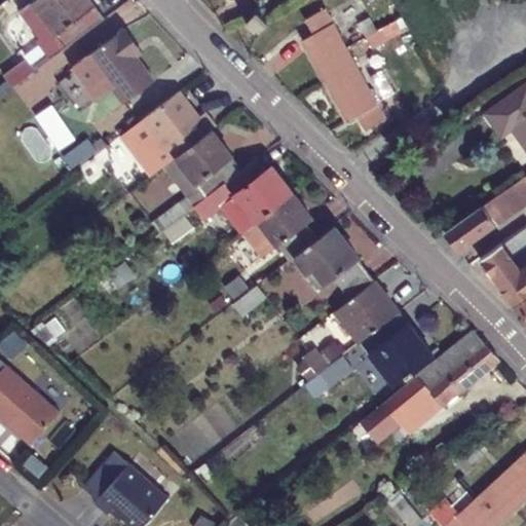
[(27,0),(19,7),(36,34),(31,38),(40,52),(26,62),(23,57),(0,74),(0,76),(10,90),(61,51),(103,19),(89,0),(27,0)]
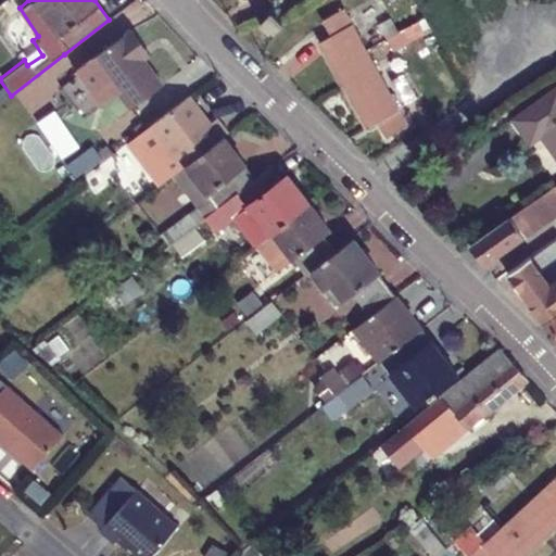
[(319,43),(343,85),(376,66),(367,50),(378,43),(397,32),(389,19),(359,36),(344,9),(323,22),(331,37),(319,43)]
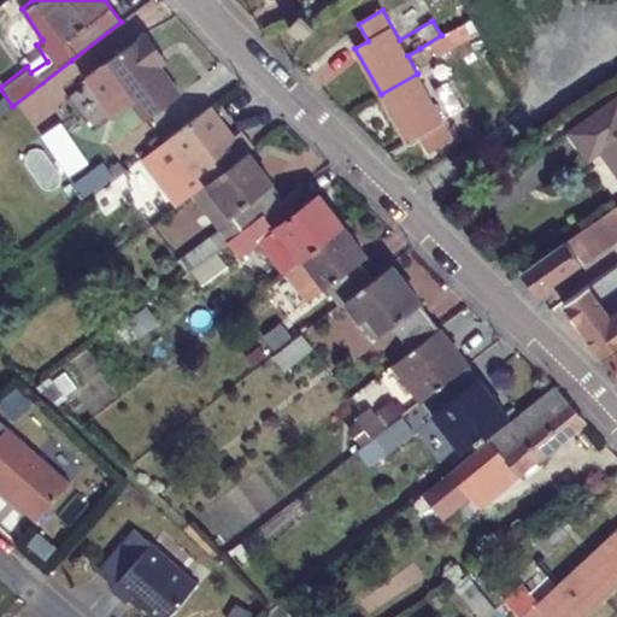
[(301,13),(289,25),(301,39),(313,27),(301,13)]
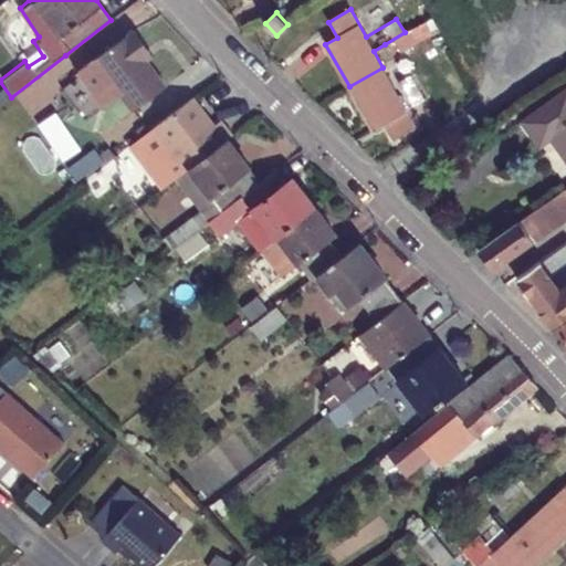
[(122,93),(134,109),(166,84),(139,50),(146,45),(134,29),(77,72),(104,106),(122,93)]
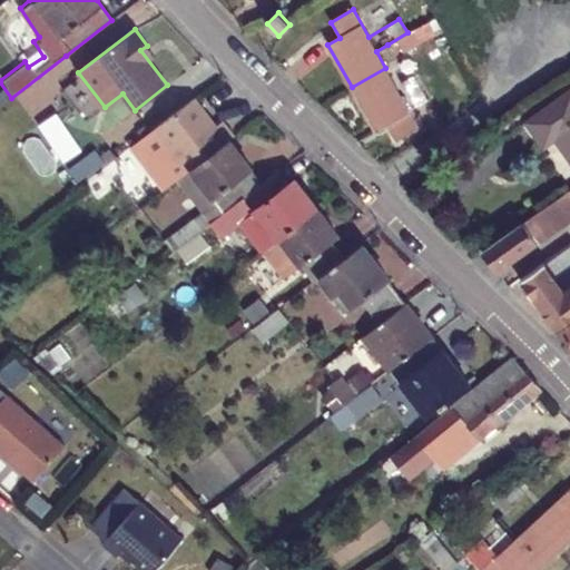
[(409,55),(396,61),(410,85),(423,78),(409,55)]
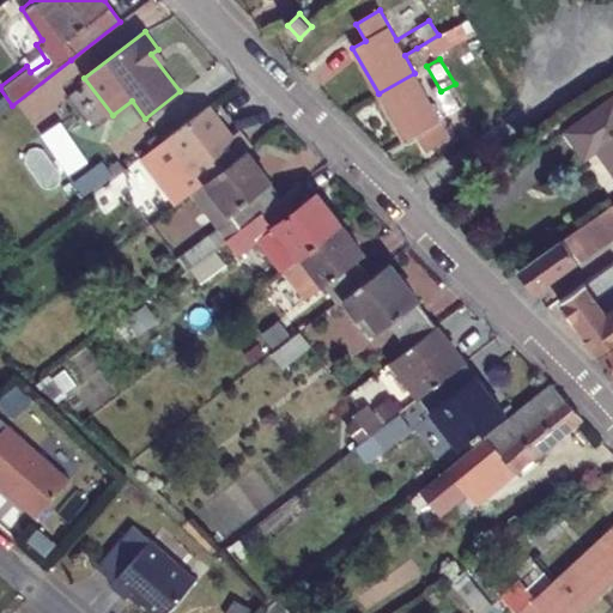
[(471,127),(466,119),(461,111),(443,122),(414,73),(378,93),(406,143),(420,135),(429,151),(471,127)]
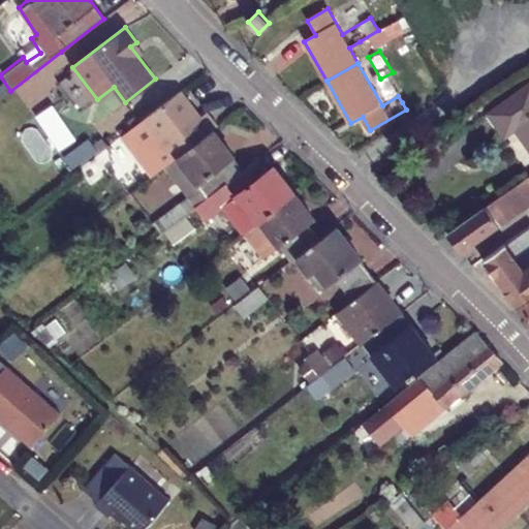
[(528,86),(503,103),(519,125),(507,132),(528,163),(528,86)]
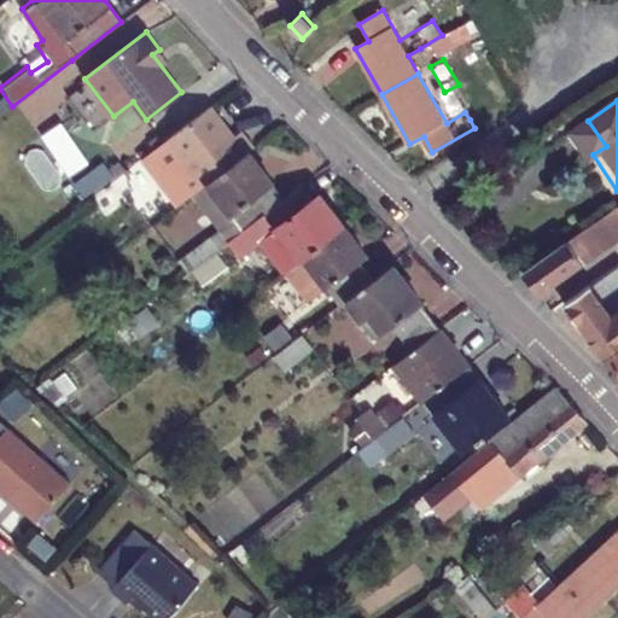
[(198,181),(200,180),(244,146),(250,143),(238,126),(228,132),(209,104),(163,138),(198,181)]
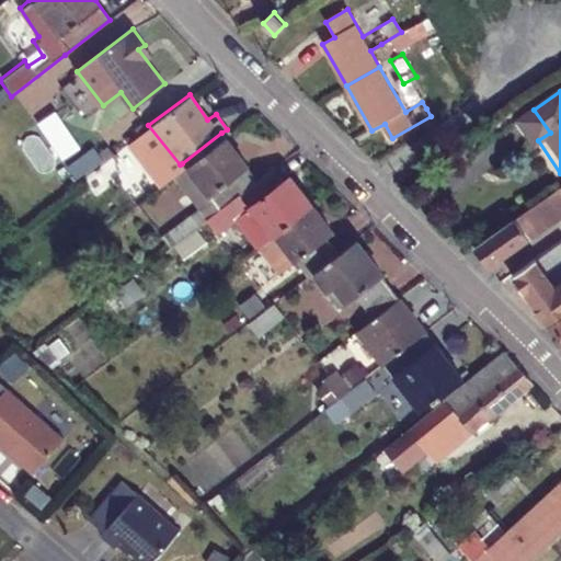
[(57,112),(38,123),(60,160),(79,149),(57,112)]
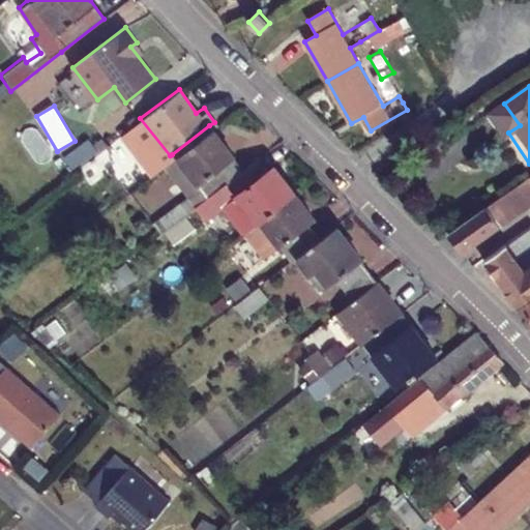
[(209,125),(172,154),(198,186),(184,197),(176,203),(183,213),(211,193),(242,169),(209,125)]
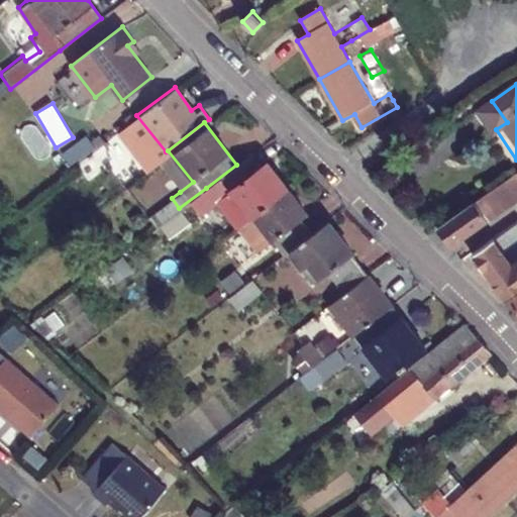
[(166,151),(154,161),(180,192),(193,182),(168,150),(166,151)]
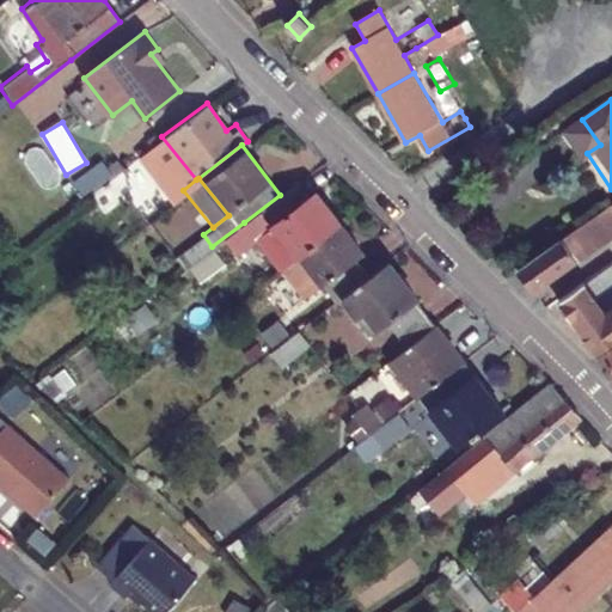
[(280,195),(244,222),(257,240),(281,271),(286,268),(297,259),(300,256),(342,225),(317,193),(311,197),(298,181),(280,195)]
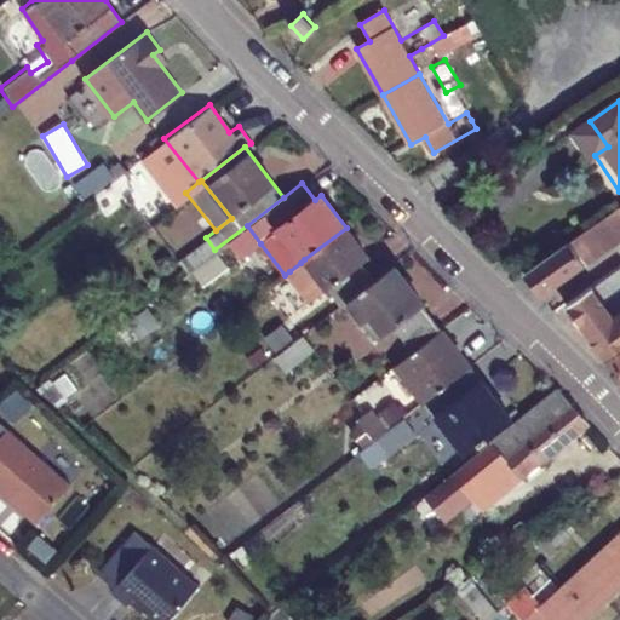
[(619,202),(524,270),(543,296),(619,239),(619,202)]
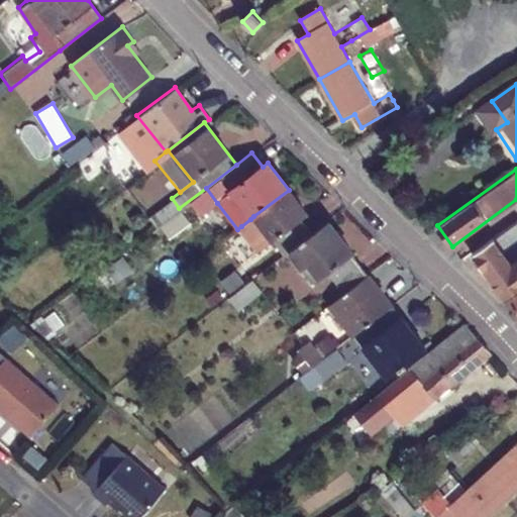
[(307,213),(289,190),(253,216),(250,219),(241,226),(260,249),(272,239),(284,254),(289,250),(313,231),(302,217),(307,213)]
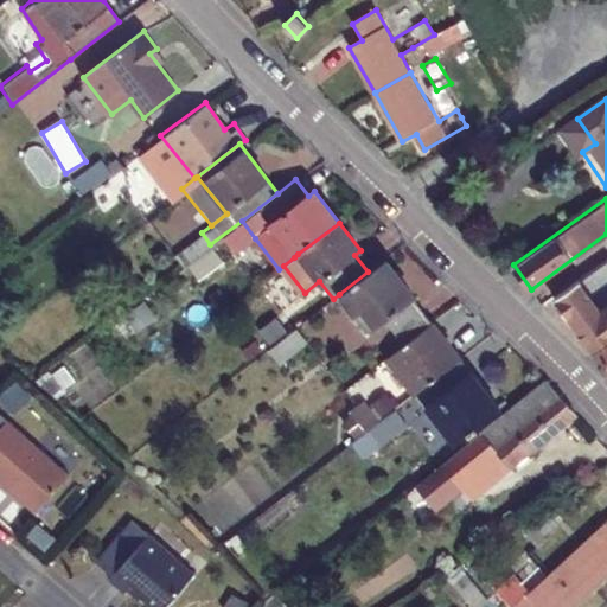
[(368,272),(339,294),(355,314),(362,308),(376,326),(385,317),(407,344),(436,320),(385,257),(368,272)]
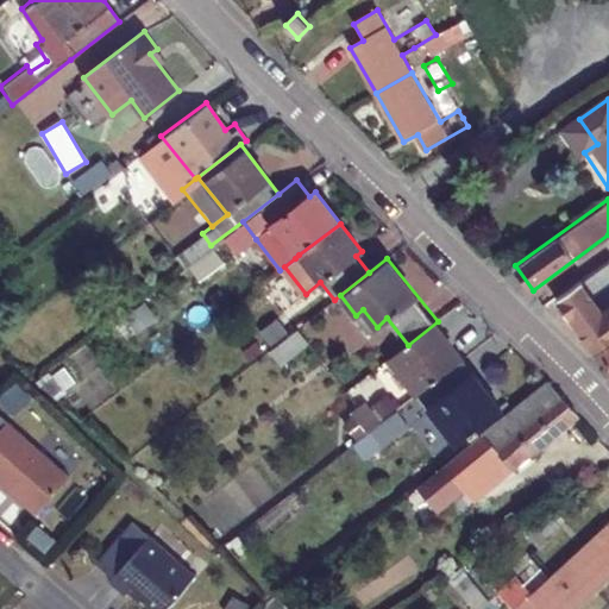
[(608,259),(556,299),(596,352),(598,351),(608,343),(608,259)]
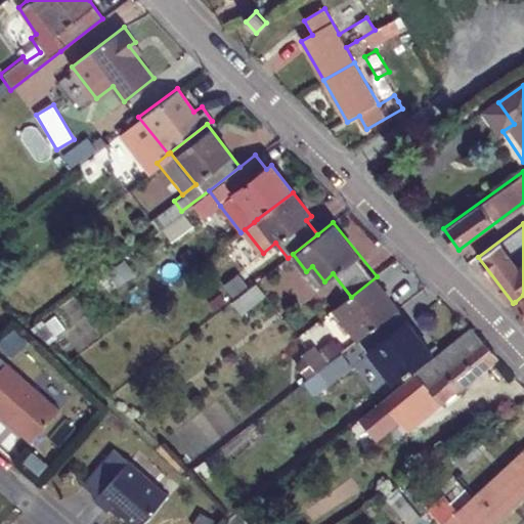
[(245,271),(224,282),(241,311),(261,300),(245,271)]
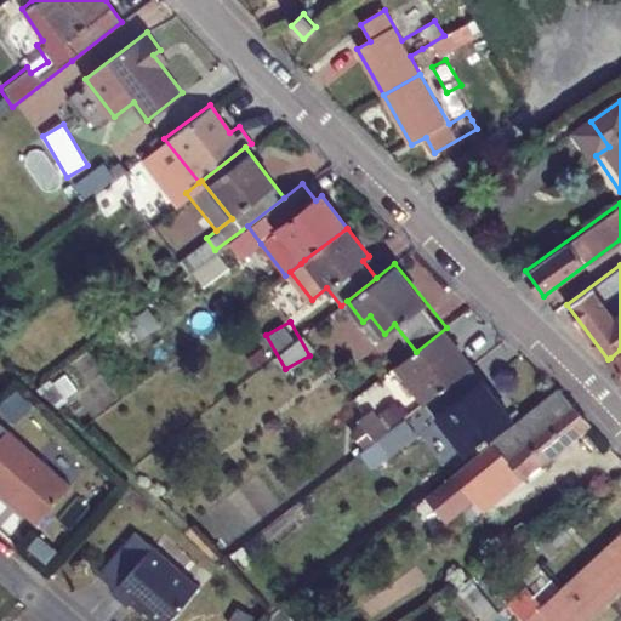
[(446,328),(416,352),(397,366),(425,402),(426,400),(473,364),(446,328)]
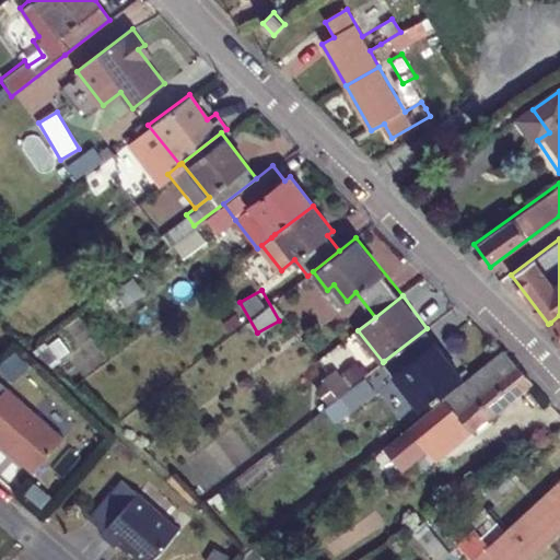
[(464,376),(427,328),(384,361),(421,409),(464,376)]
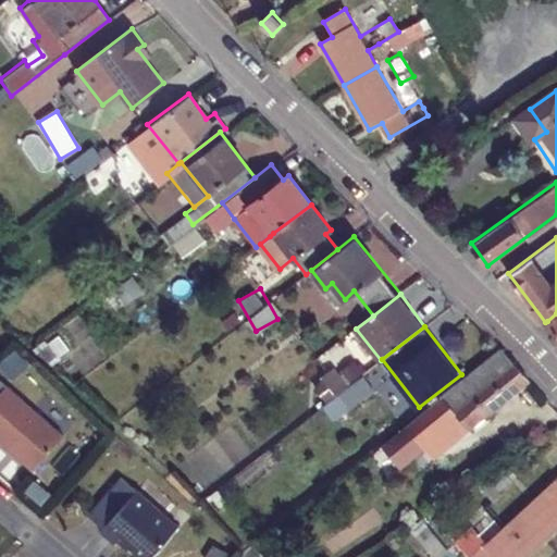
[(529,379),(502,349),(404,432),(385,447),(400,466),(447,428),(457,440),(529,380),(529,379)]
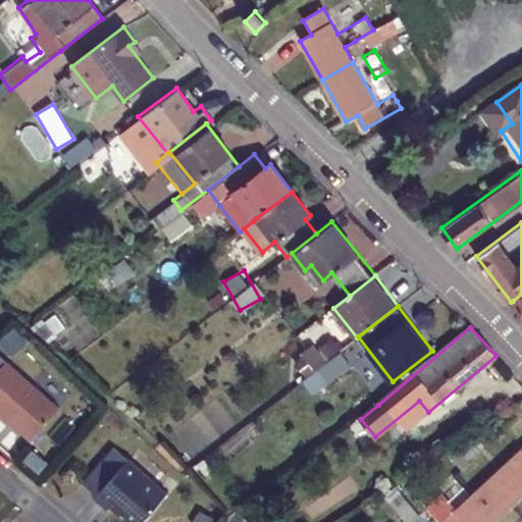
[(300,352),(315,371),(329,360),(314,341),(300,352)]
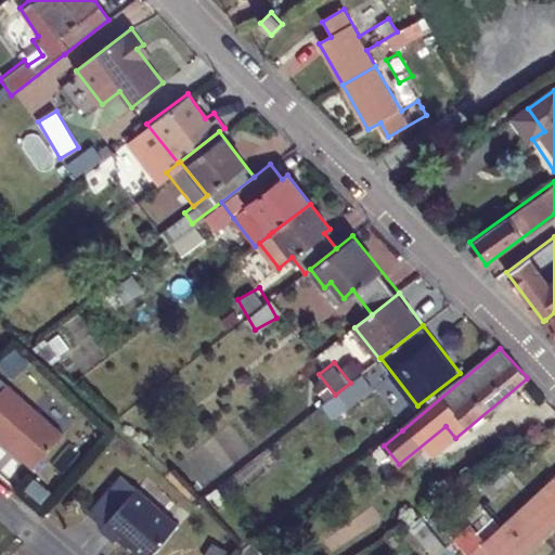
[(9,386),(0,395),(0,441),(33,470),(65,436),(9,386)]
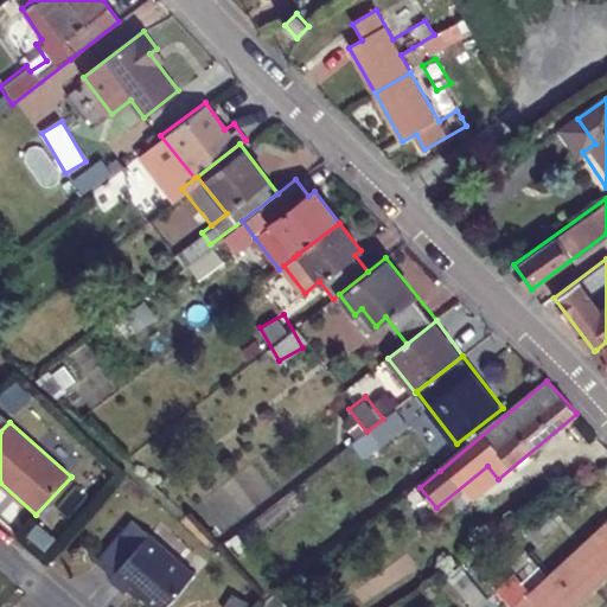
[(606,516),(566,557),(595,588),(606,577),(606,516)]
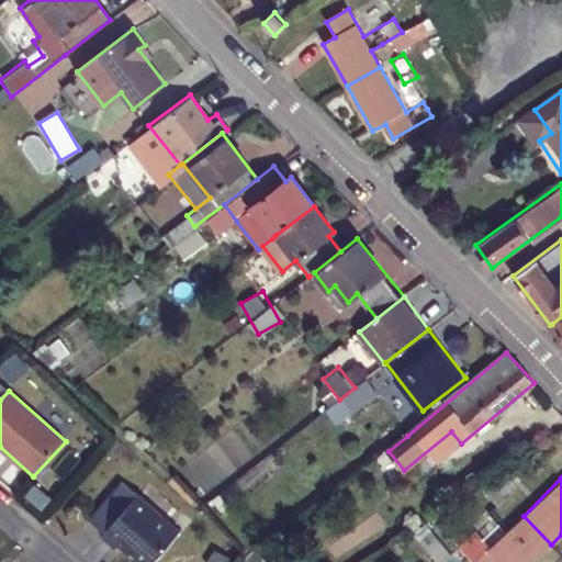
[(141,561),(153,561),(180,532),(138,496),(102,538),(115,549),(121,543),(141,561)]
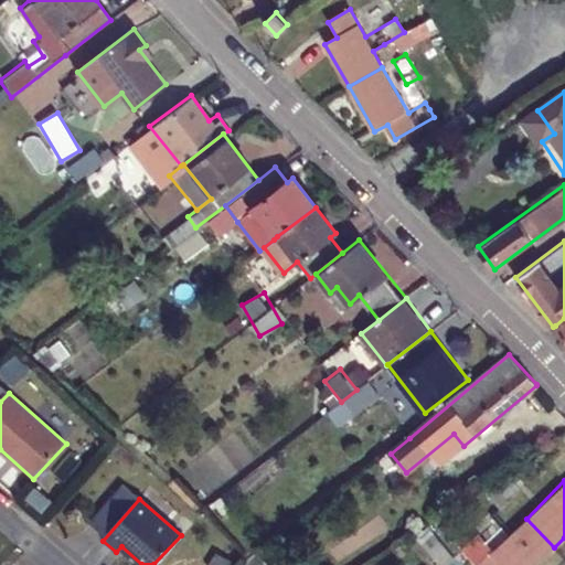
[(535,564),(554,547),(526,519),(477,564),(478,564),(535,564)]
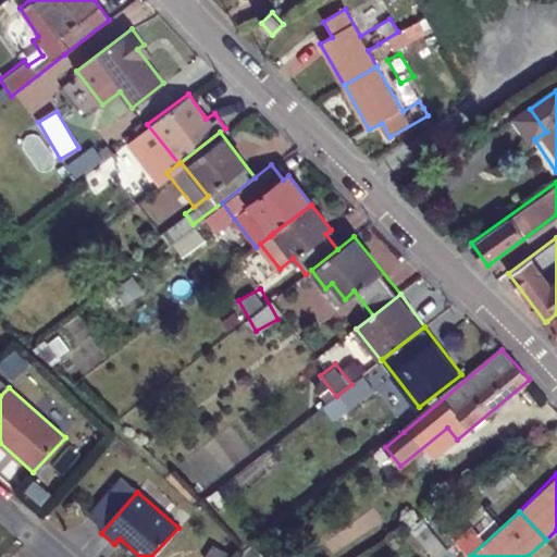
[(426,529),(415,539),(431,556),(438,556),(446,549),(426,529)]
